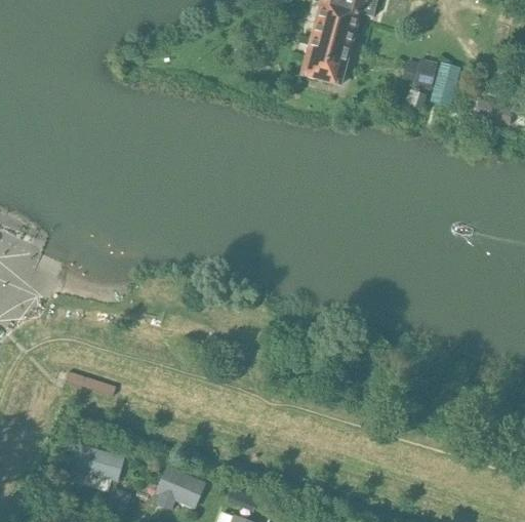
[(320,0),(300,74),(338,84),(358,12),(372,16),(376,0),(320,0)]
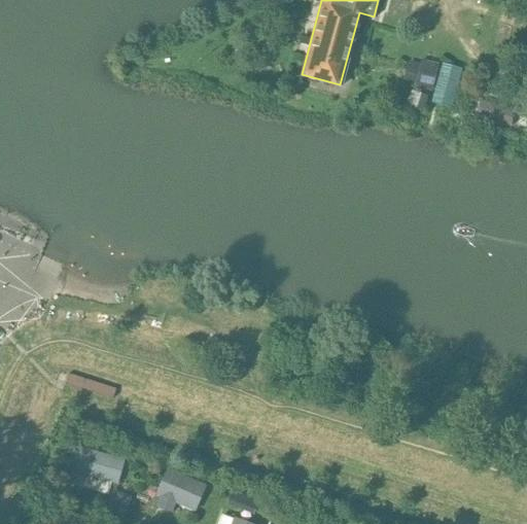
[(410,57),(408,67),(418,69),(421,60),(410,57)]
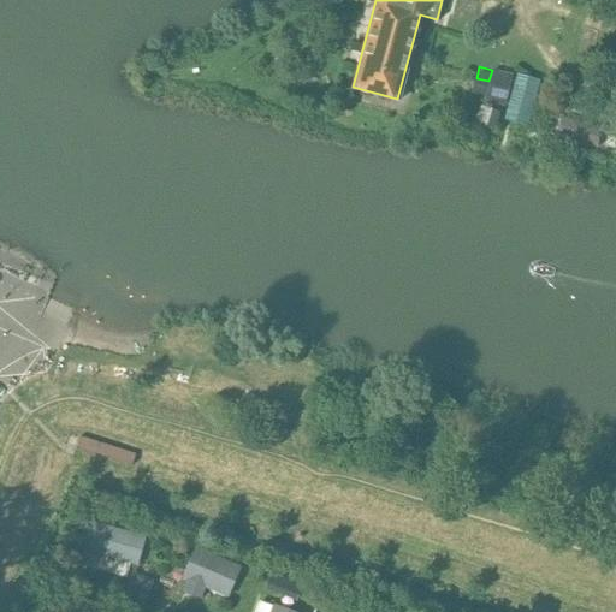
[(511,75),(492,70),(485,99),(504,104),(511,75)]
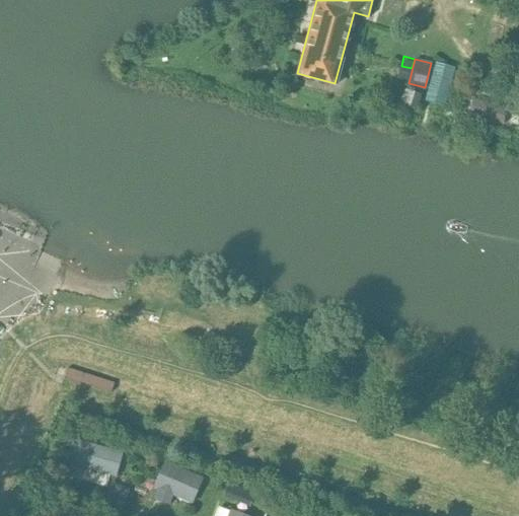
[(406,89),(402,104),(417,108),(421,93),(406,89)]
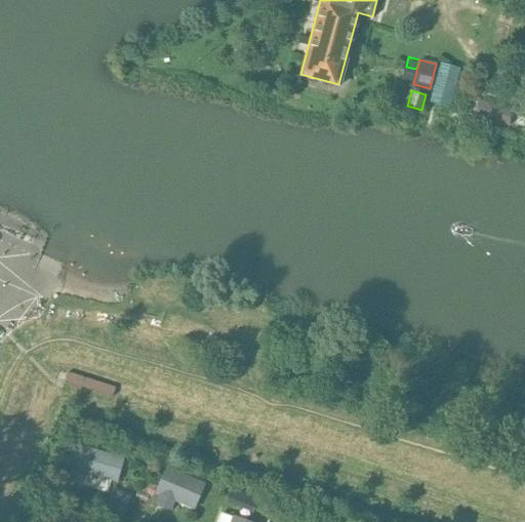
[(68,370),(65,379),(113,395),(116,385),(68,370)]
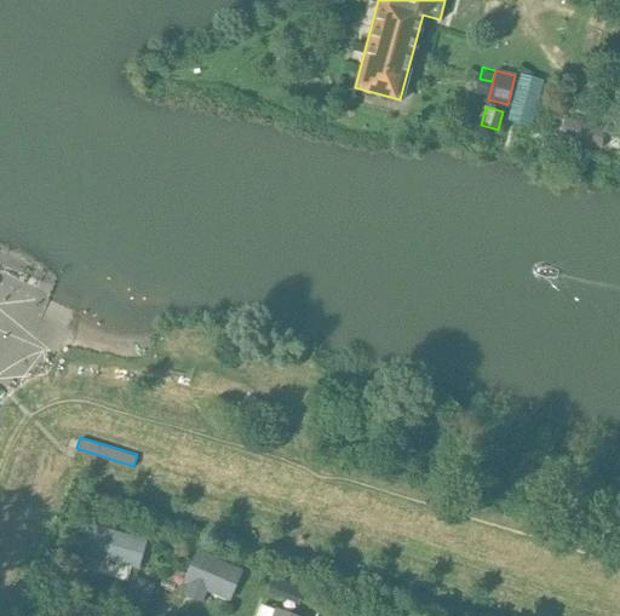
[(89,522),(79,551),(85,552),(131,565),(138,568),(147,539),(89,522)]
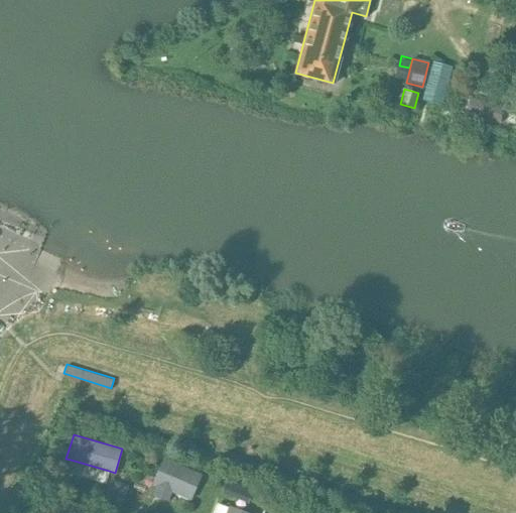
[(163,457),(152,482),(157,484),(152,493),(168,500),(172,491),(190,499),(202,474),(163,457)]
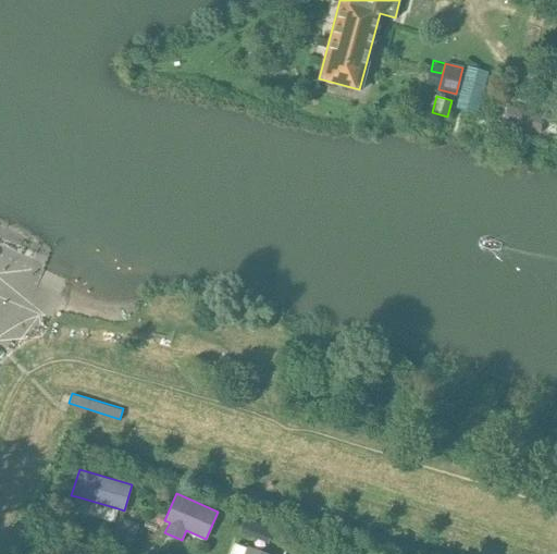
[(234,542),(229,553),(271,553),(247,545),(246,546),(234,542)]
